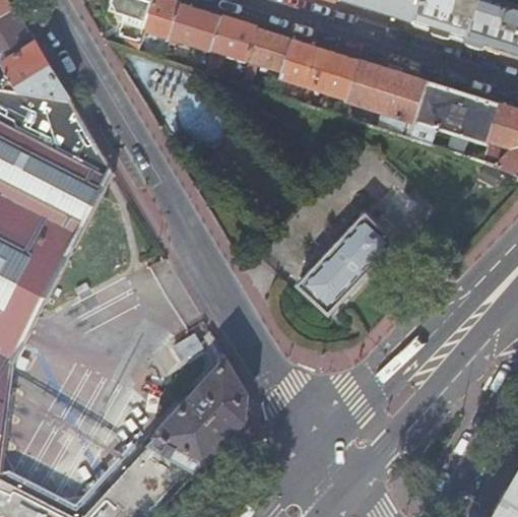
[(0,12),(13,5),(9,0),(0,0),(0,12)]
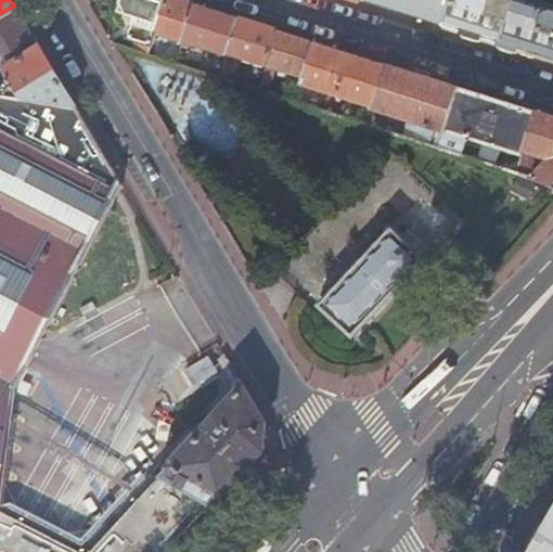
[(118,0),(116,10),(133,14),(128,36),(150,42),(152,37),(153,31),(162,0),(118,0)]
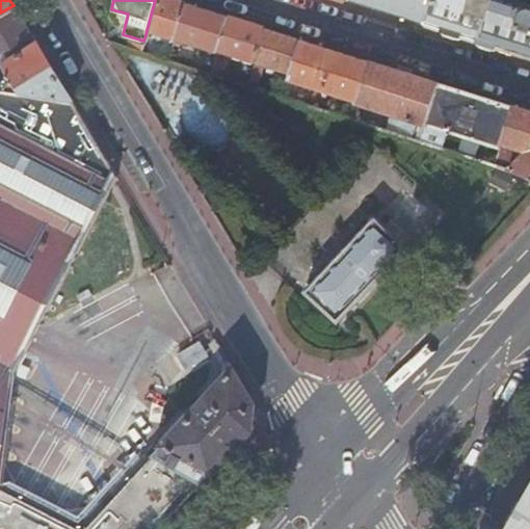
[(155,0),(147,30),(158,34),(168,37),(167,43),(173,45),(184,2),(178,0),(155,0)]
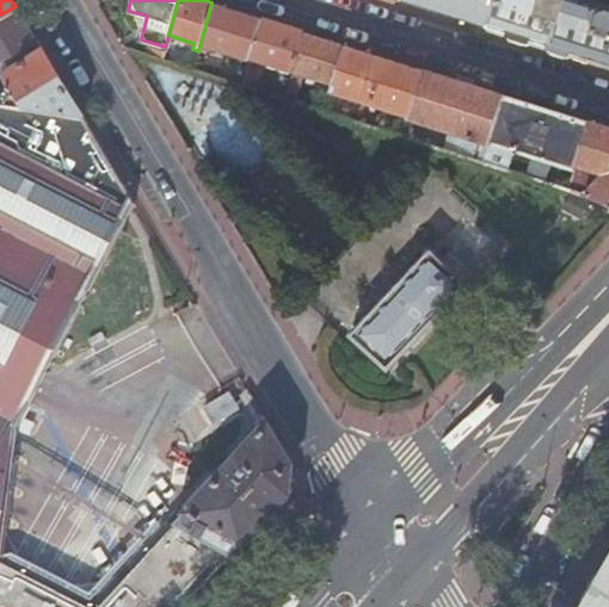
[(408,0),(473,20),(488,25),(496,0),(408,0)]
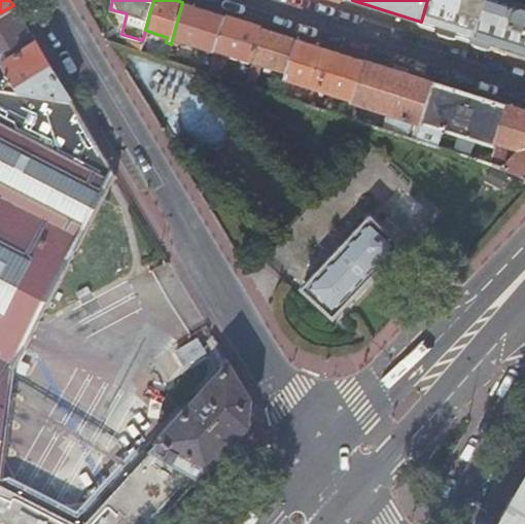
[(427,0),(421,22),(447,30),(475,38),(487,0),(427,0)]
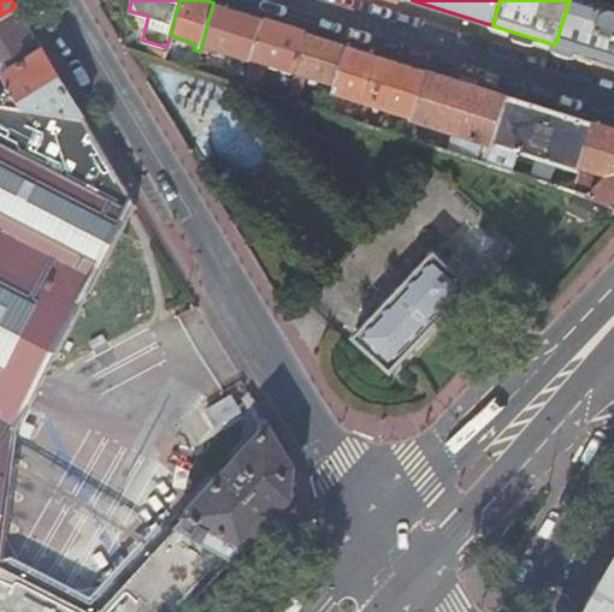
[(609,0),(570,0),(555,45),(600,59),(613,63),(613,0),(609,0)]
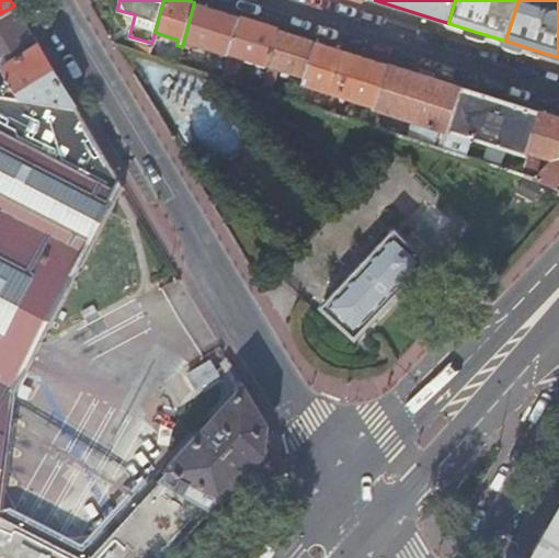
[(198,3),(194,2),(182,47),(187,49),(190,43),(226,55),(237,15),(198,3)]
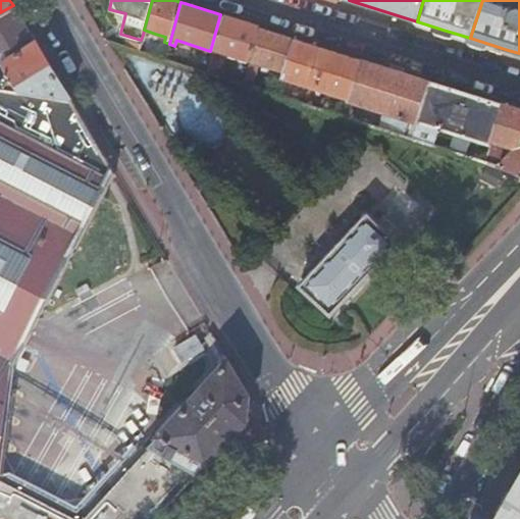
[(0,62),(35,41),(13,5),(0,12),(0,62)]
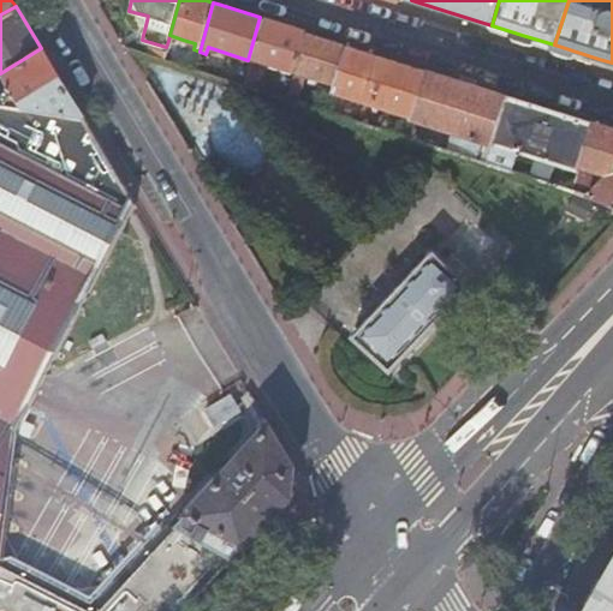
[(248,60),(240,84),(253,89),(260,69),(262,69),(265,63),(291,71),(303,31),(280,24),(260,17),(248,60)]
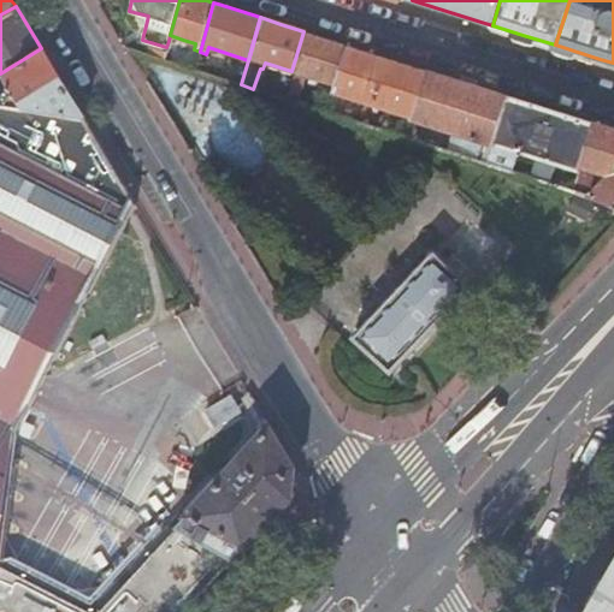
[(325,37),(303,31),(291,71),(335,84),(347,45),(325,37)]
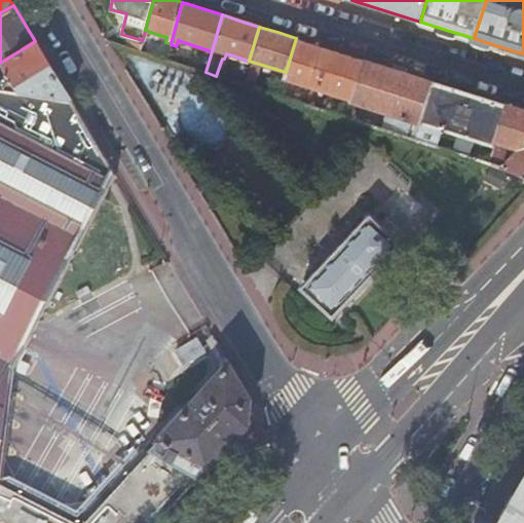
[(329,48),(296,38),(286,72),(284,78),(350,100),(362,59),(329,48)]
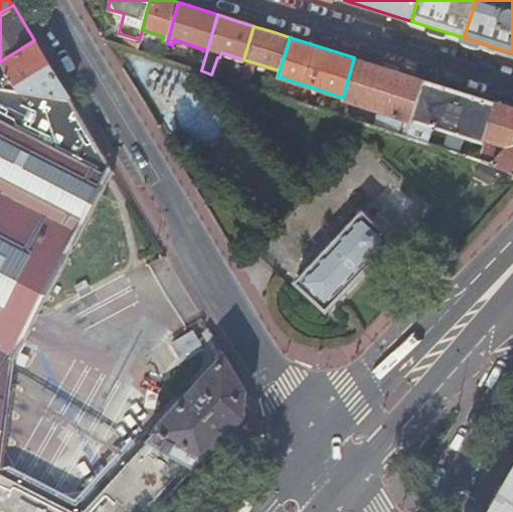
[(2,83),(5,88),(68,98),(34,40),(0,61),(6,72),(0,76),(0,81),(1,83),(2,83)]
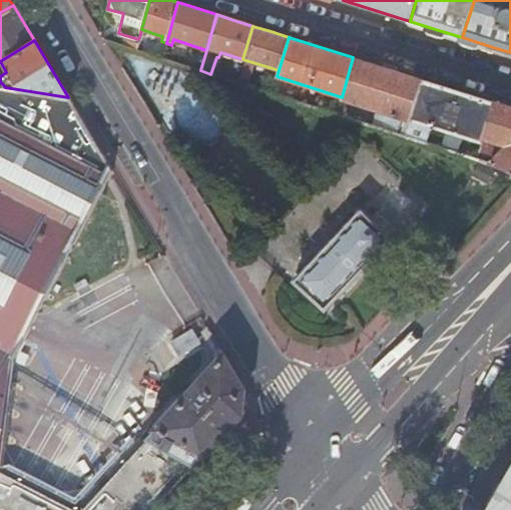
[(386,68),(353,57),(342,97),(342,98),(383,112),(398,116),(403,117),(408,119),(408,117),(419,78),(386,68)]
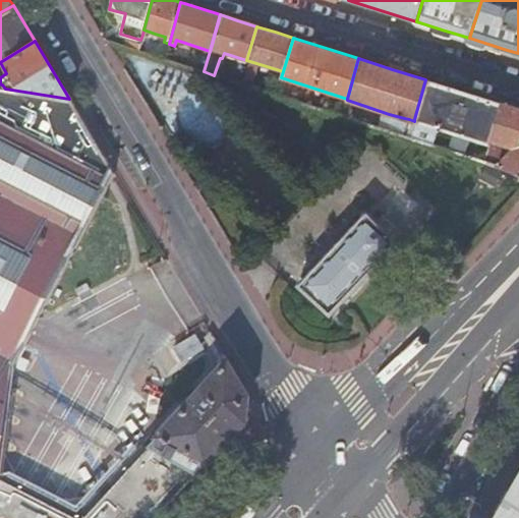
[(451,130),(446,149),(462,154),(468,136),(488,142),(501,104),(493,101),(464,92),(435,82),(425,79),(414,119),(436,126),(451,130)]
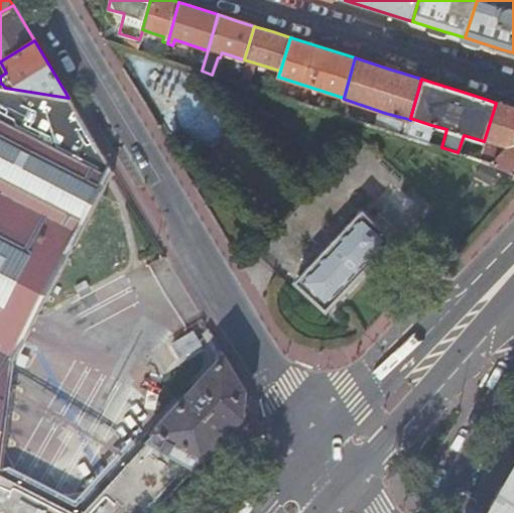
[(0,456),(1,447),(5,422),(8,397),(11,372),(13,355),(18,345),(30,321),(40,301),(71,243),(109,165),(69,98),(5,88),(0,87),(0,456)]
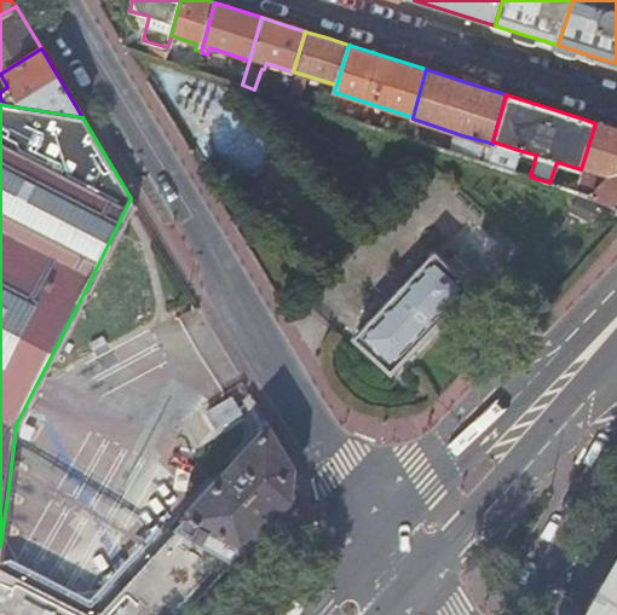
[(578,175),(574,191),(616,207),(616,129),(595,123),(581,169),(607,178),(604,184),(578,175)]
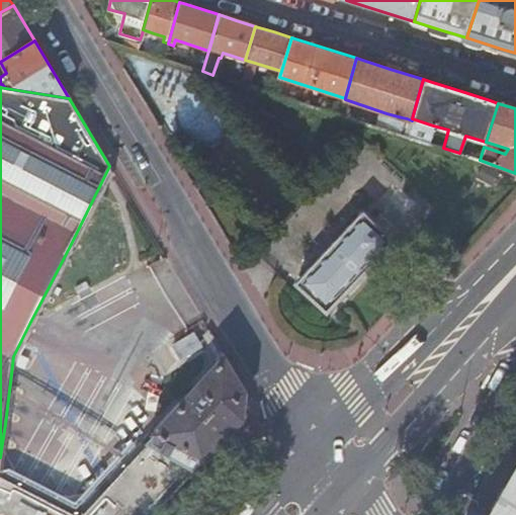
[(387,113),(382,129),(397,133),(402,117),(387,113)]
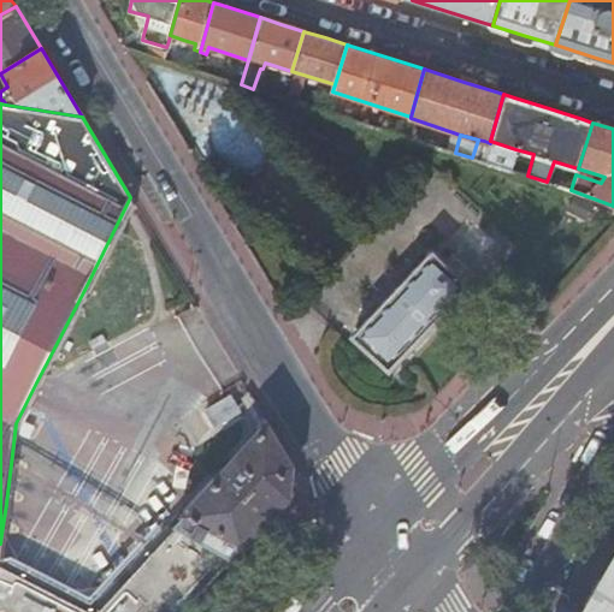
[(484,141),(478,160),(484,162),(490,143),(484,141)]
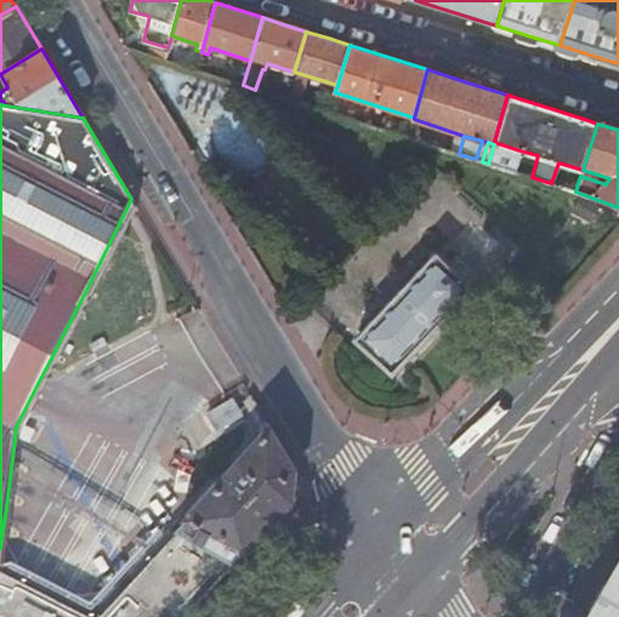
[(494,144),(488,164),(514,171),(520,150),(494,142),(494,144)]
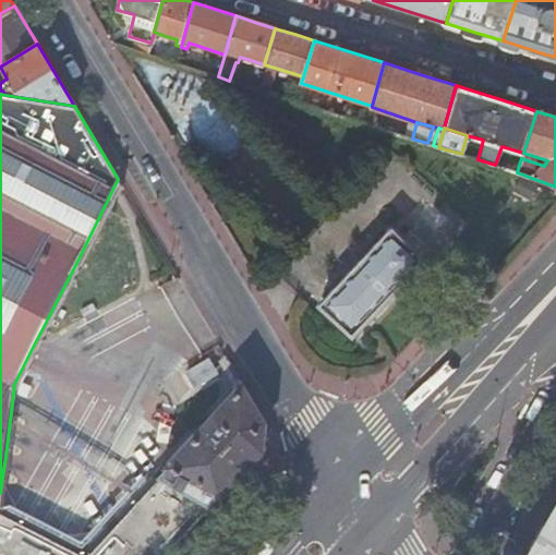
[(351,335),(423,256),(390,227),(318,305),(351,335)]
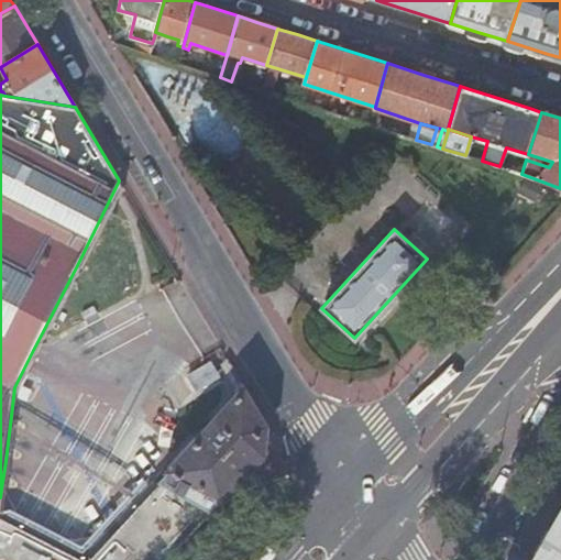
[(205,363),(186,375),(195,391),(215,379),(205,363)]
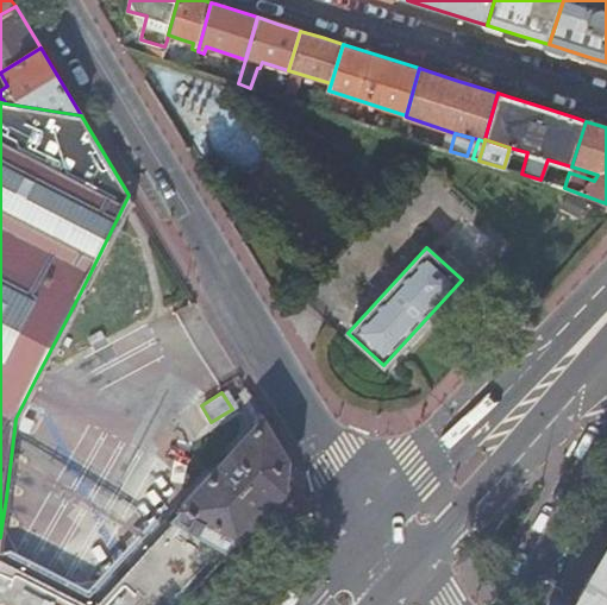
[(264,421),(182,511),(239,540),(286,490),(288,460),(264,421)]
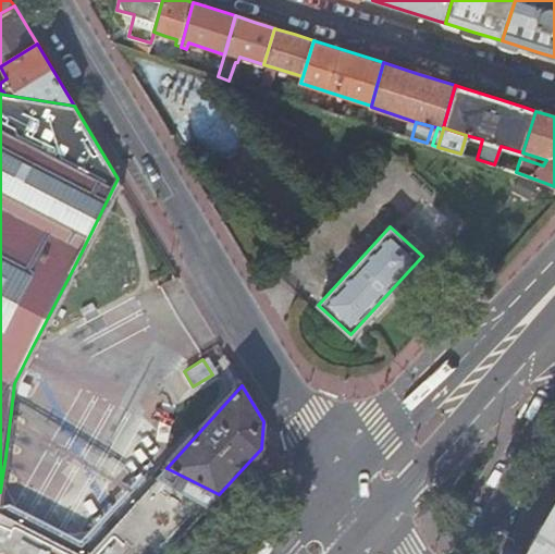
[(87,553),(83,553),(0,511),(0,552),(3,553),(164,553),(219,494),(167,468),(114,525),(87,553)]
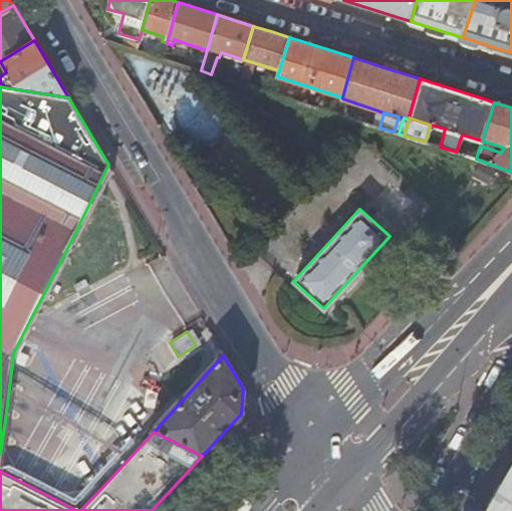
[(511,510),(511,470),(502,488),(488,510),(511,510)]
